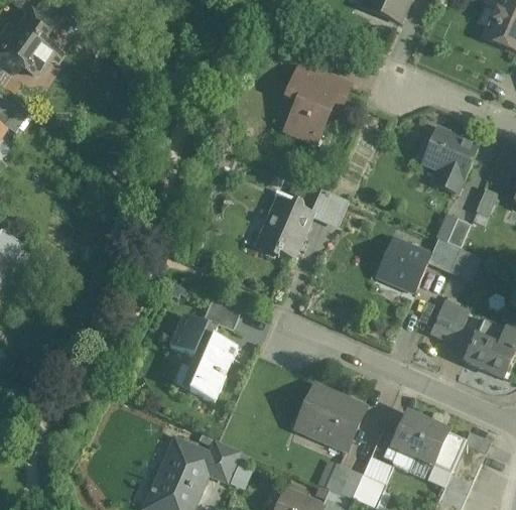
[(365,0),(363,6),(400,22),(409,0),(365,0)]
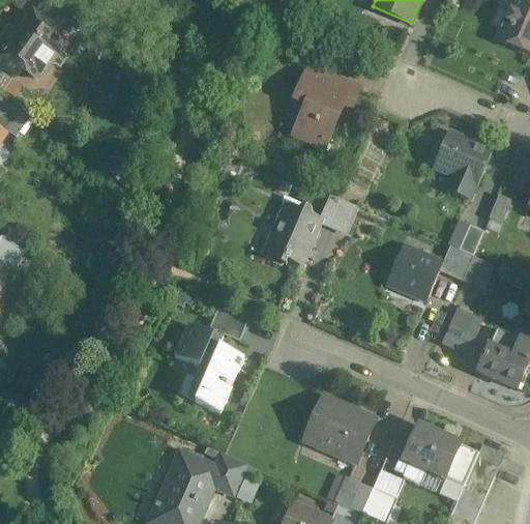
[(501,0),(500,2),(510,6),(507,21),(506,23),(502,26),(497,37),(529,51),(529,0),(501,0)]
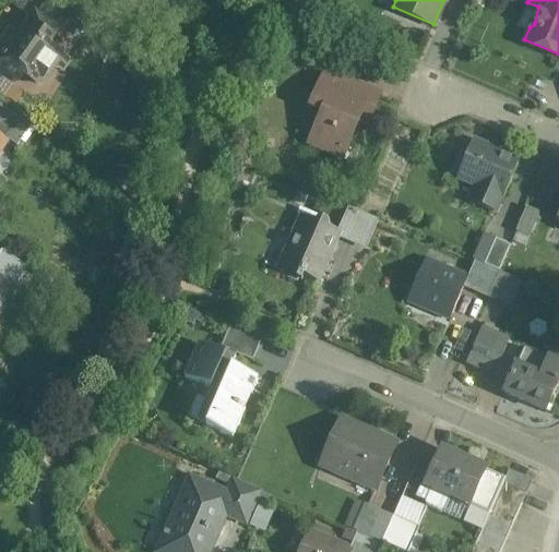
[(11,19),(0,34),(0,66),(20,80),(30,66),(51,82),(73,50),(59,40),(69,26),(40,6),(25,27),(11,19)]
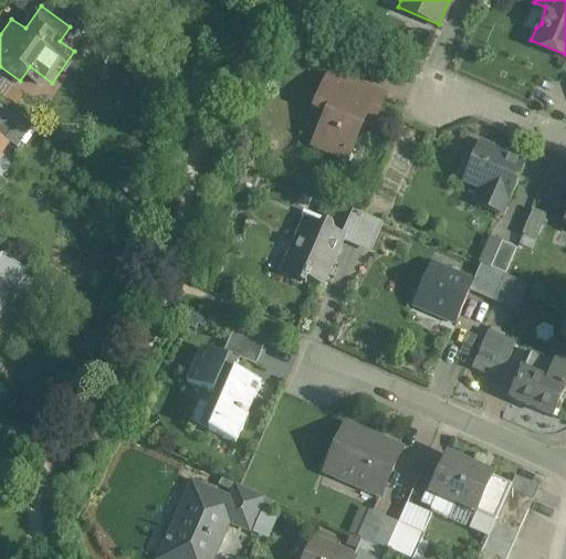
[(339,76),(327,71),(312,108),(323,113),(310,147),(348,162),(365,123),(375,126),(389,91),(342,72),(339,76)]
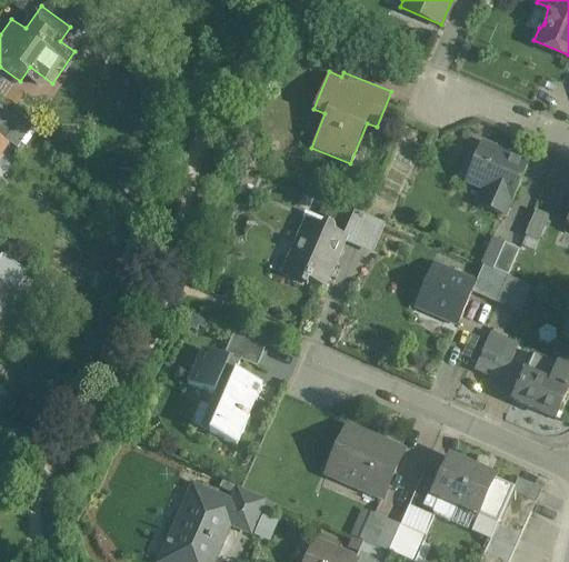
[(0,123),(0,144),(6,138),(5,137),(12,127),(3,120),(0,123)]
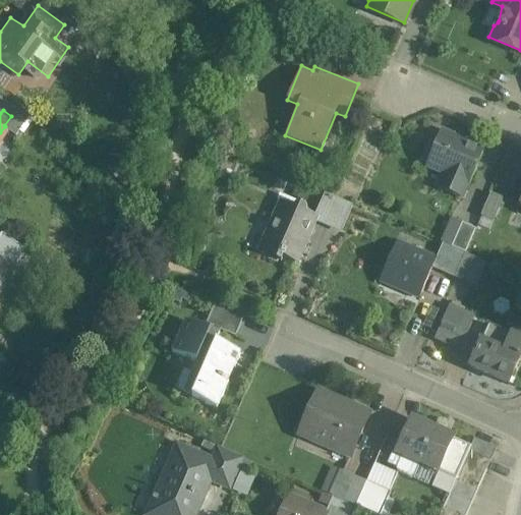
[(482,147),(441,129),(426,163),(447,171),(440,185),(460,194),(466,180),(468,180),(482,147)]
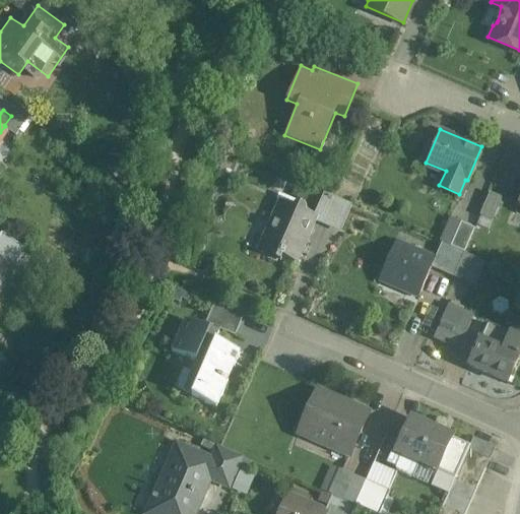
[(490,190),(479,212),(492,217),(502,195),(490,190)]
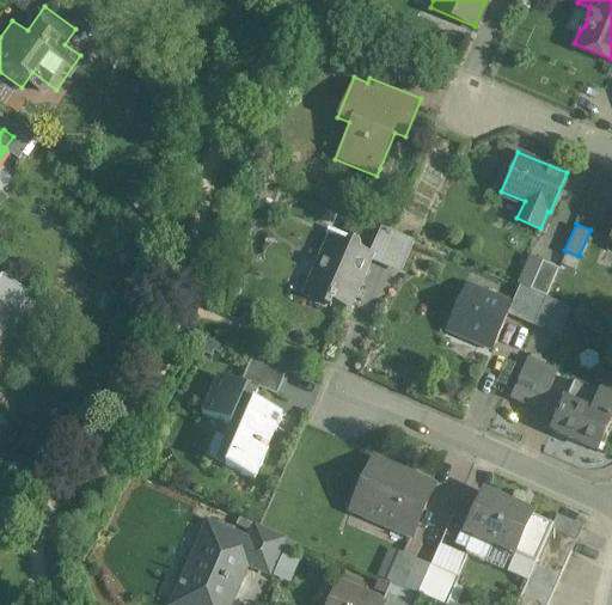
[(414,237),(387,226),(375,255),(402,266),(414,237)]
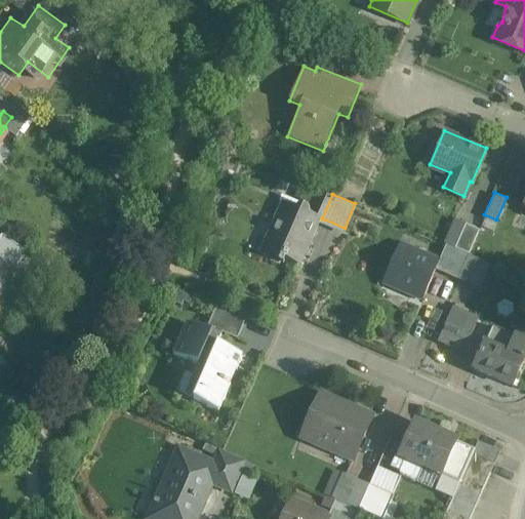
[(296,206),(281,199),(273,217),(276,218),(263,251),(283,261),(285,256),(296,262),(317,215),(308,211),(309,209),(308,206),(299,203),(297,204),(296,206)]
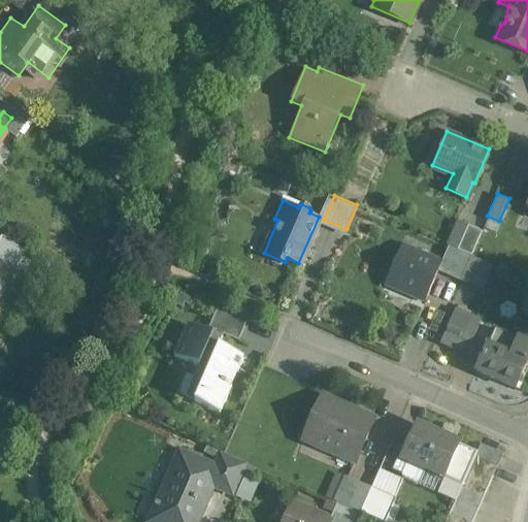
[(482,229),(467,223),(457,248),(470,254),(482,229)]
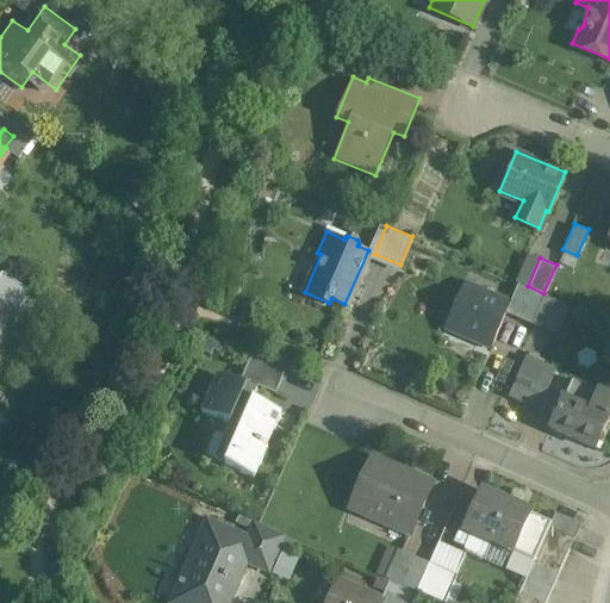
[(29,288),(4,271),(0,275),(0,303),(12,312),(29,288)]
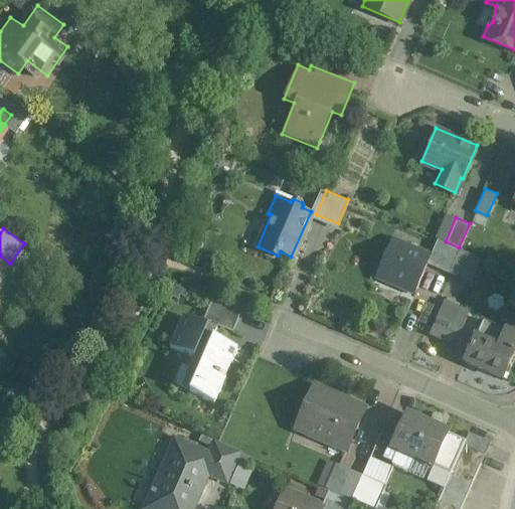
[(431,252),(392,236),(375,275),(413,291),(426,262),(431,252)]
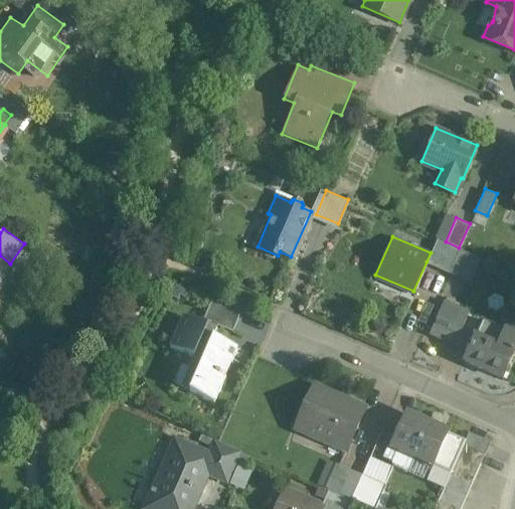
[(446,241),(437,237),(431,252),(426,262),(449,272),(449,271),(459,247),(446,241)]
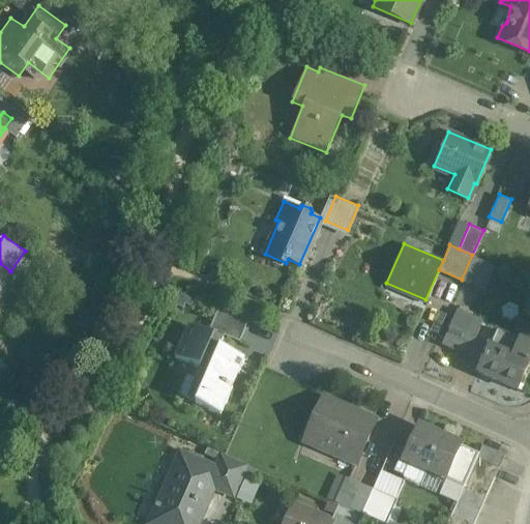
[(494,264),(472,255),(462,279),(483,289),(494,264)]
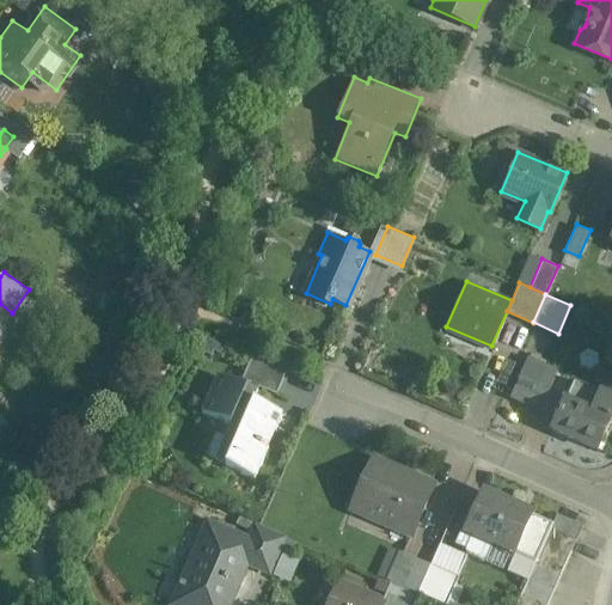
[(0,335),(14,315),(12,313),(0,304),(0,335)]
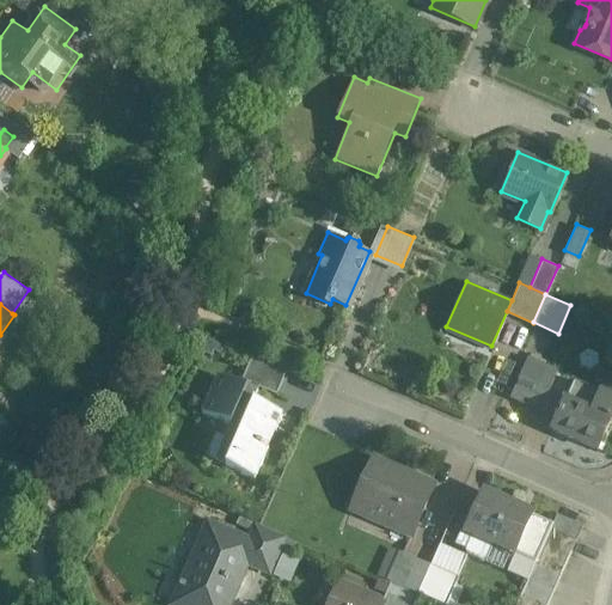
[(597,350),(588,347),(580,352),(581,361),(589,366),(598,360),(597,350)]
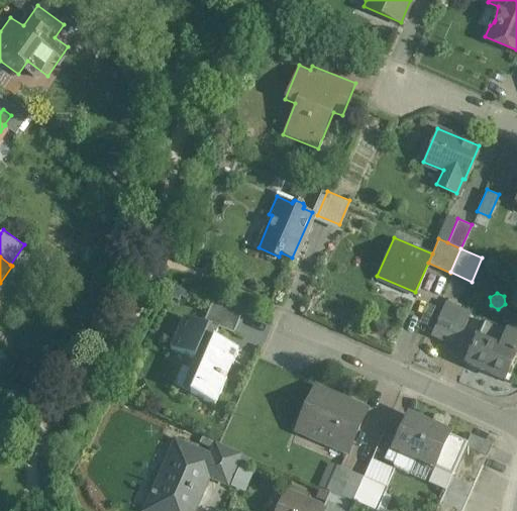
[(242,309),(213,297),(203,322),(217,329),(219,325),(233,331),(242,309)]
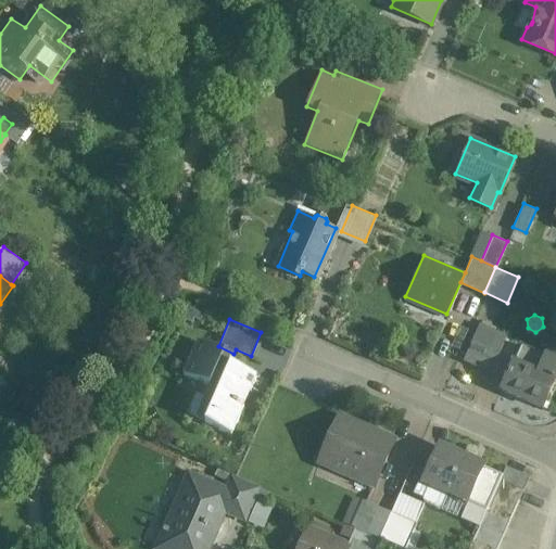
[(479,321),(465,354),(492,366),(497,353),(506,333),(479,321)]
